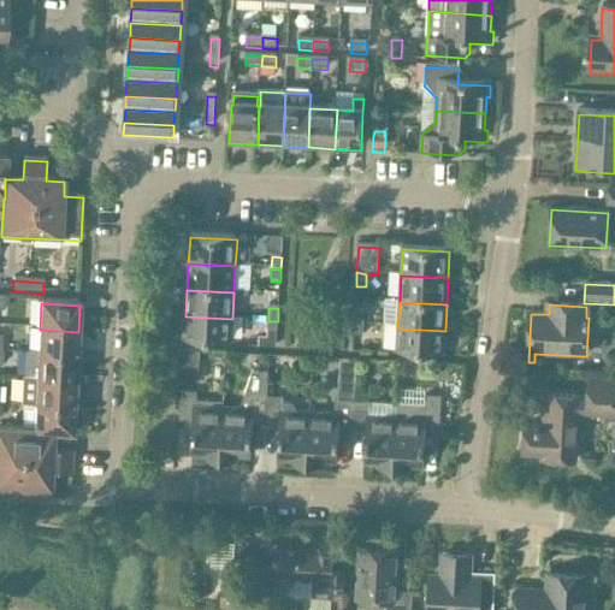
[(354,325),(364,326),(365,313),(355,313),(354,325)]
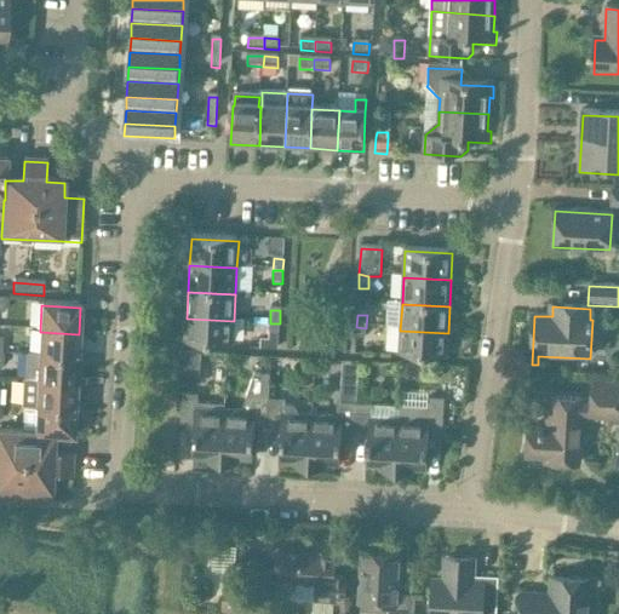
[(233,348),(234,321),(187,319),(185,345),(233,348)]
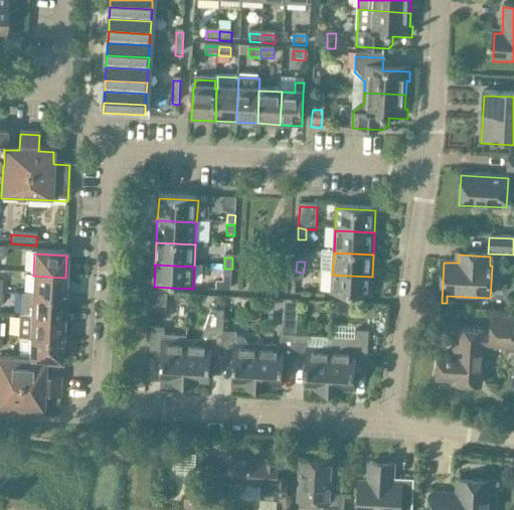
[(231,279),(232,269),(224,269),(223,279),(231,279)]
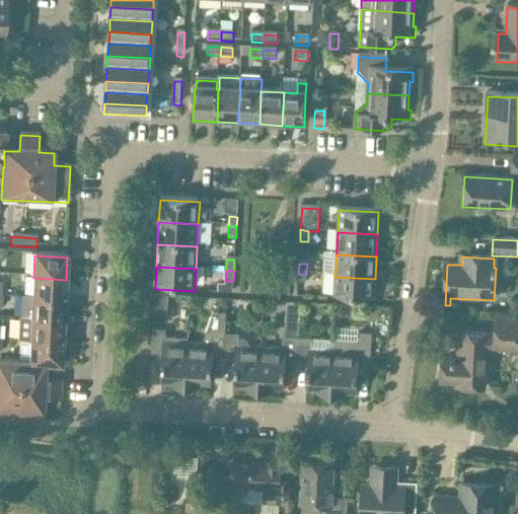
[(306,285),(306,275),(298,274),(297,285),(306,285)]
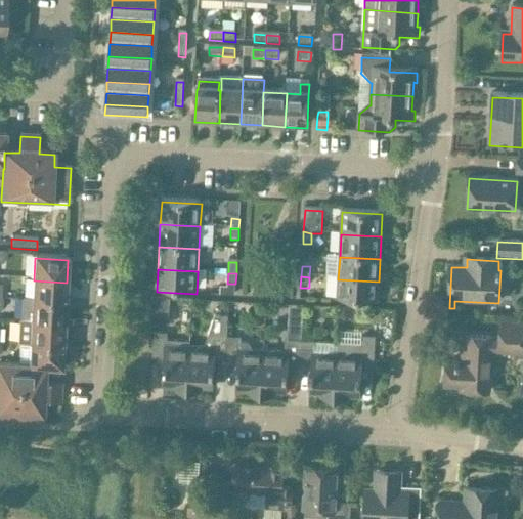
[(378,304),(379,282),(338,279),(337,302),(378,304)]
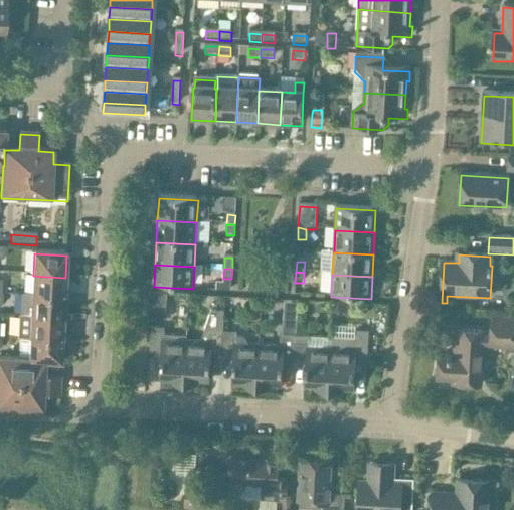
[(64,299),(65,278),(33,276),(32,298),(64,299)]
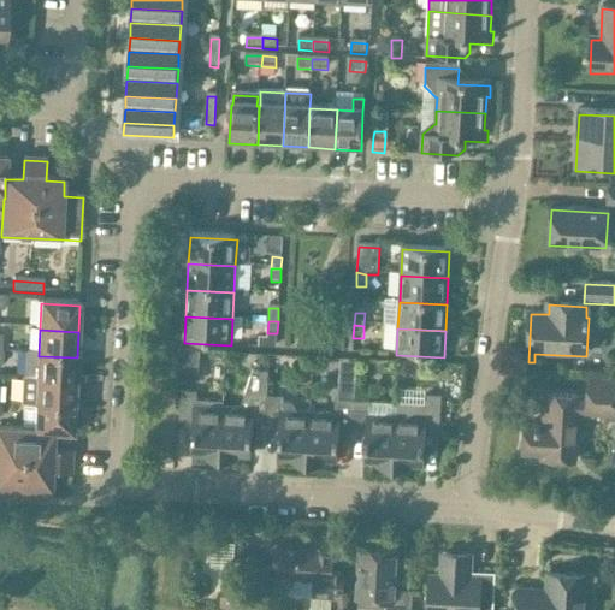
[(76,384),(77,357),(39,356),(37,380),(23,379),(23,382),(76,384)]
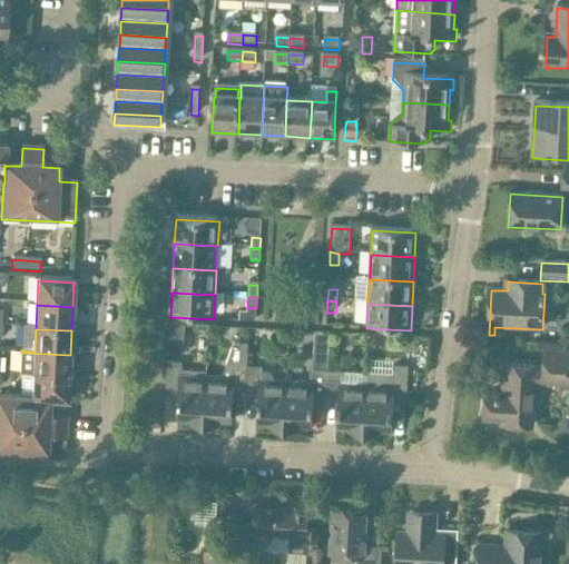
[(376,338),(371,342),(371,348),(376,353),(382,349),(382,343),(376,338)]
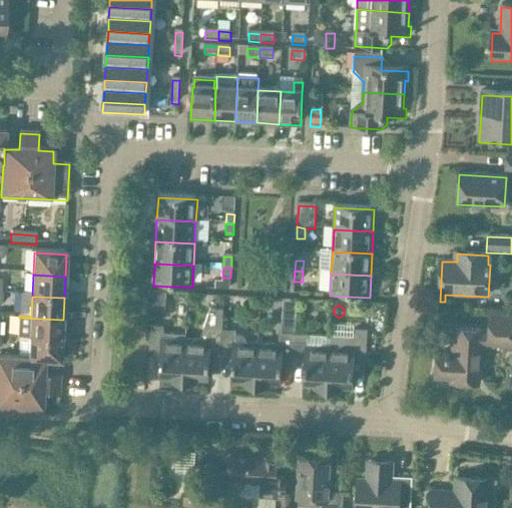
[(219,357),(222,313),(210,312),(199,344),(186,343),(186,338),(185,338),(183,385),(196,386),(196,384),(207,384),(209,357),(219,357)]
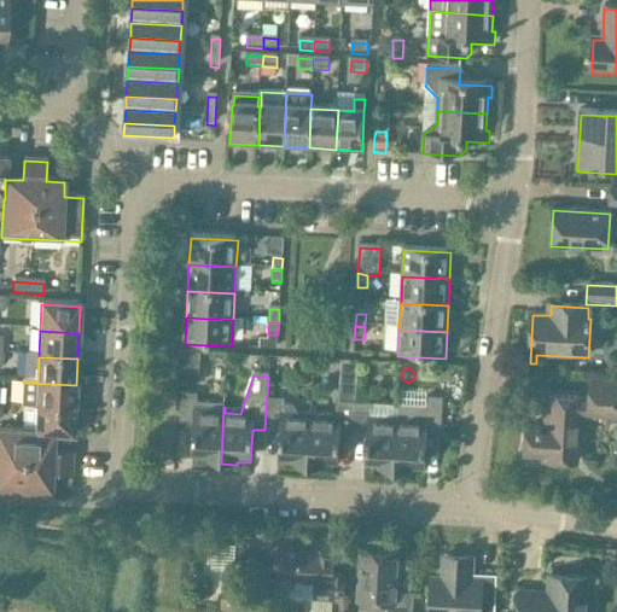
[(306,468),(308,417),(296,417),(296,412),(292,408),(283,407),(283,403),(268,403),(269,378),(268,377),(265,430),(281,431),(279,464),(292,465),(292,467),(306,468)]
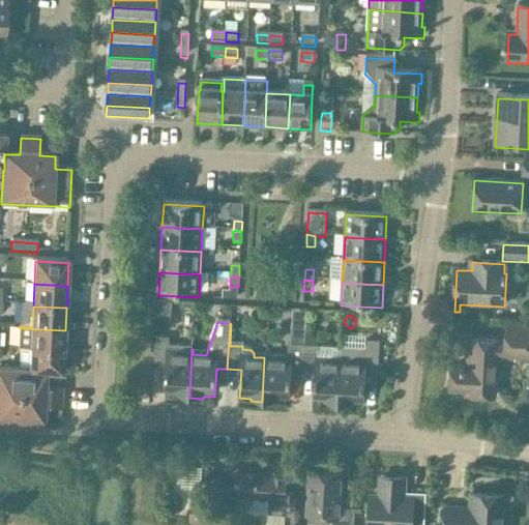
[(63,353),(65,330),(20,328),(19,350),(31,350),(30,351),(63,353)]
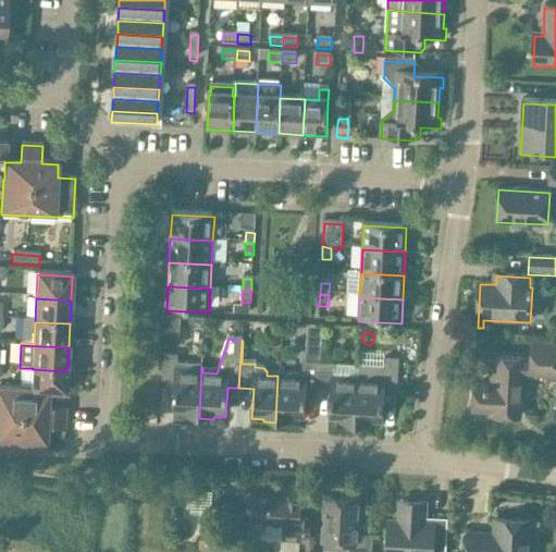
[(555,347),(532,346),(531,364),(494,363),(492,389),(474,388),(473,412),(492,414),(491,418),(519,420),(521,378),(555,379),(555,347)]
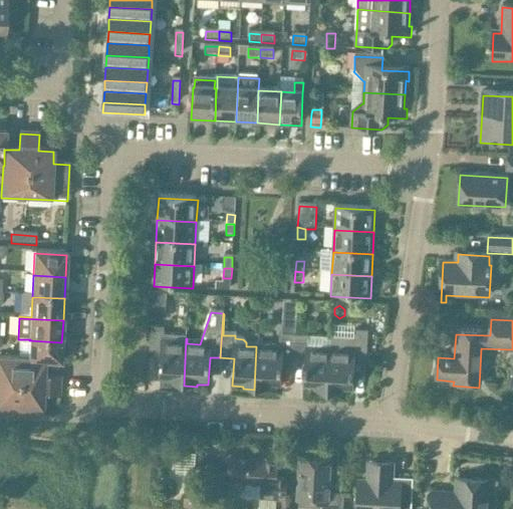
[(283,321),(282,333),(295,334),(296,322),(283,321)]
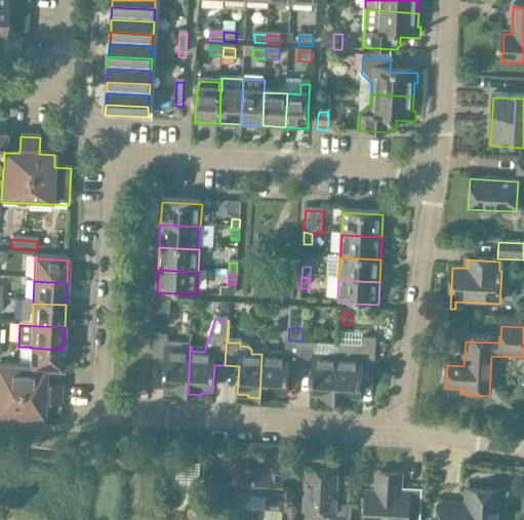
[(188,394),(190,346),(167,345),(168,337),(154,336),(153,362),(165,363),(163,391),(175,392),(174,393),(188,394)]
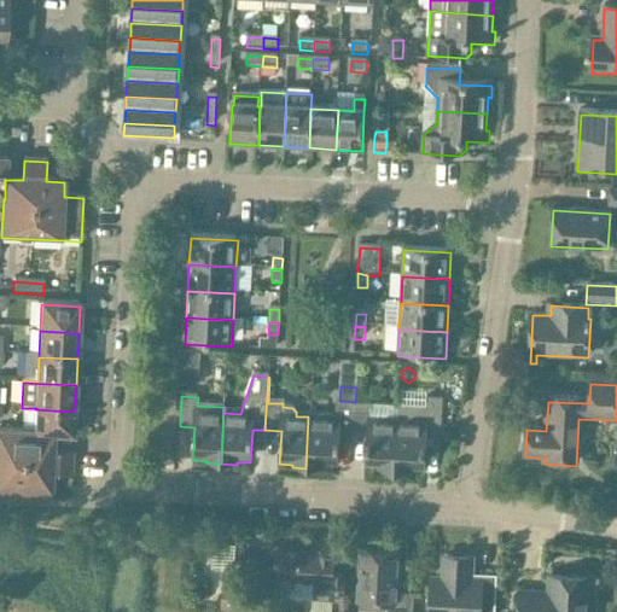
[(394,421),(393,473),(411,474),(411,471),(425,472),(426,439),(441,439),(442,401),(426,401),(426,409),(397,408),(397,421),(394,421)]
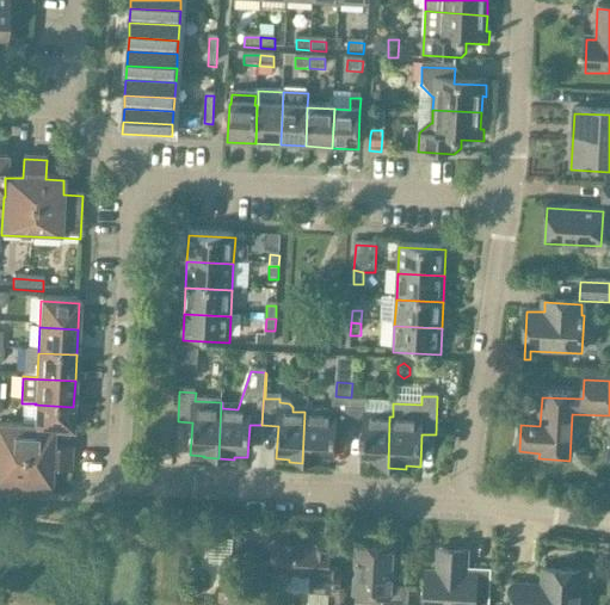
[(346,433),(349,402),(334,402),(333,414),(305,412),(302,463),(320,464),(320,461),(333,462),(334,439),(343,439),(346,433)]
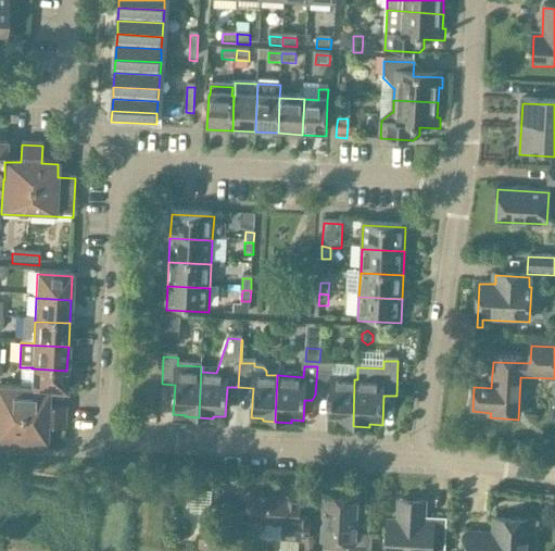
[(353,426),(354,379),(333,378),(333,367),(317,366),(315,395),(318,392),(331,392),(329,422),(341,423),(341,425),(353,426)]
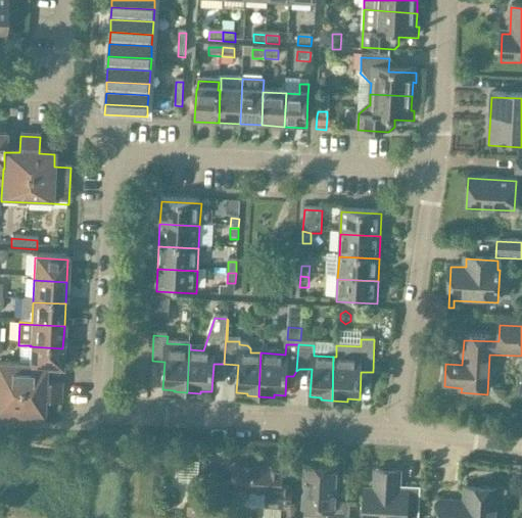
[(61,370),(62,348),(30,346),(30,348),(19,347),(18,366),(29,366),(29,367),(29,368),(45,370),(46,370),(61,370)]
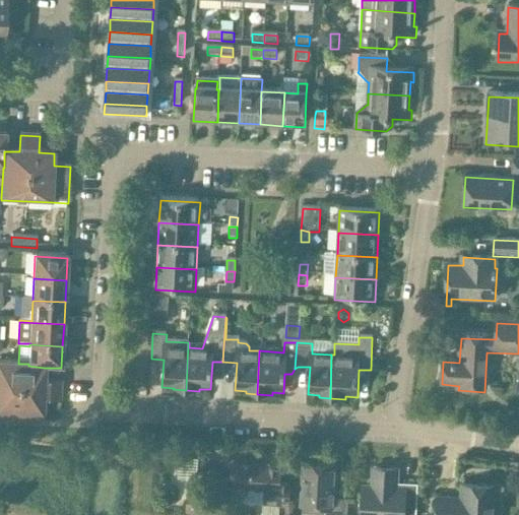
[(28,366),(28,365),(0,364),(0,413),(43,416),(44,400),(60,401),(61,384),(45,382),(45,368),(28,366)]
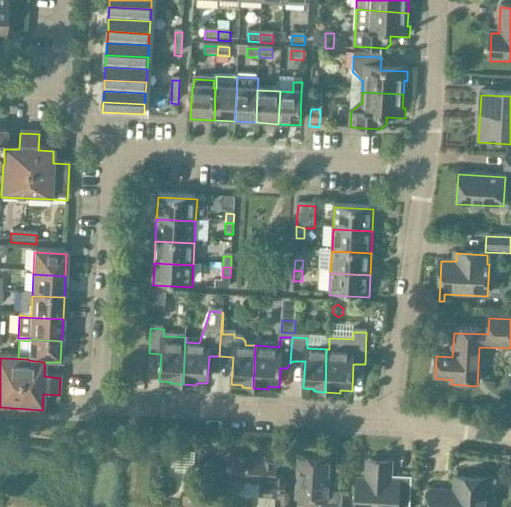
[(231,446),(216,448),(217,458),(232,457),(231,446)]
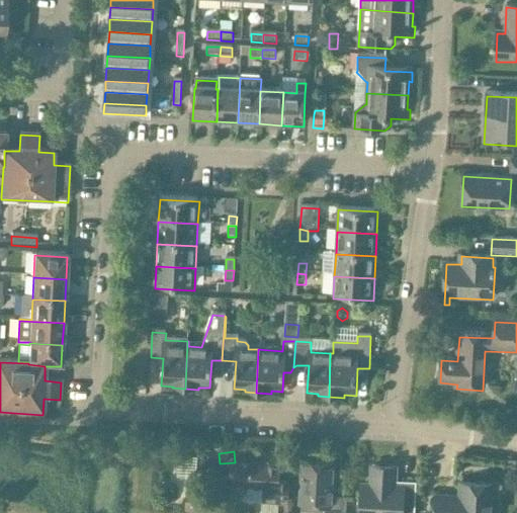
[(288,508),(288,505),(289,480),(278,479),(279,462),(239,460),(237,489),(251,490),(251,494),(263,495),(263,507),(288,508)]
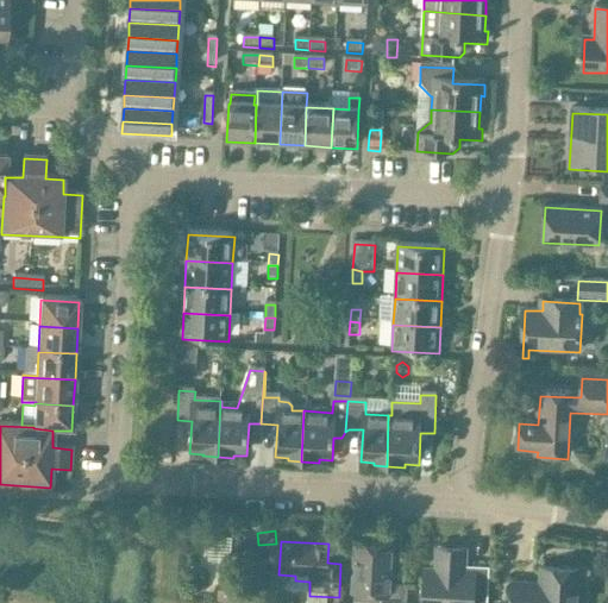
[(403,602),(405,588),(389,586),(392,548),(357,546),(355,594),(382,596),(382,602),(403,602)]
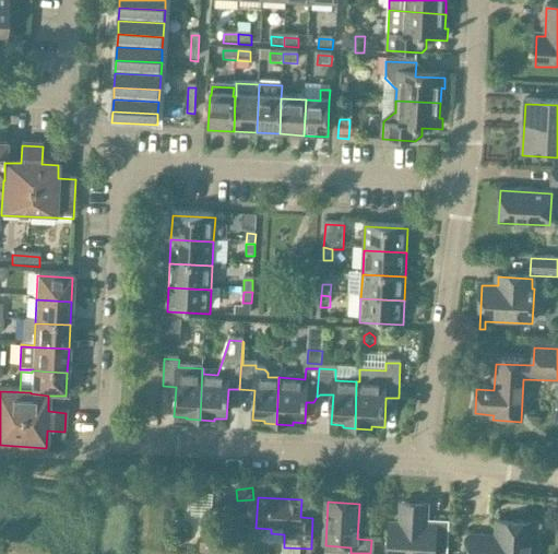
[(387,547),(386,553),(448,553),(449,543),(434,542),(435,523),(426,522),(427,508),(402,506),(401,528),(390,527),(389,545),(387,547)]
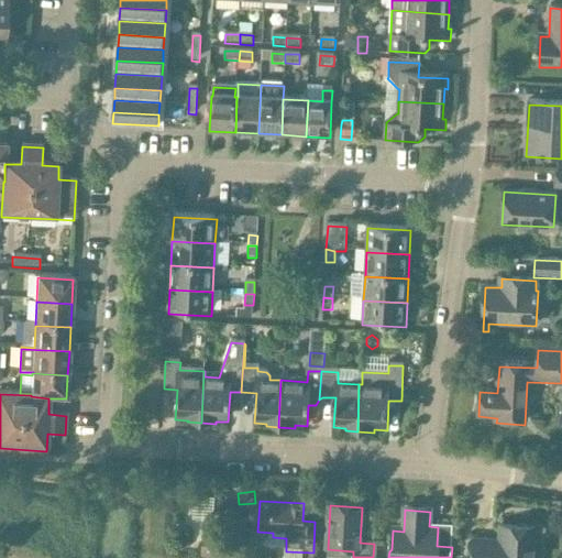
[(536,557),(538,531),(499,528),(498,544),(474,543),(473,557),(536,557)]
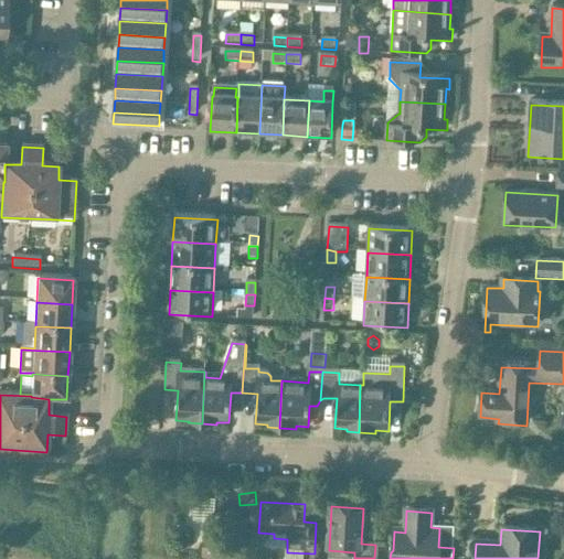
[(236,558),(238,535),(204,533),(202,558),(236,558)]
